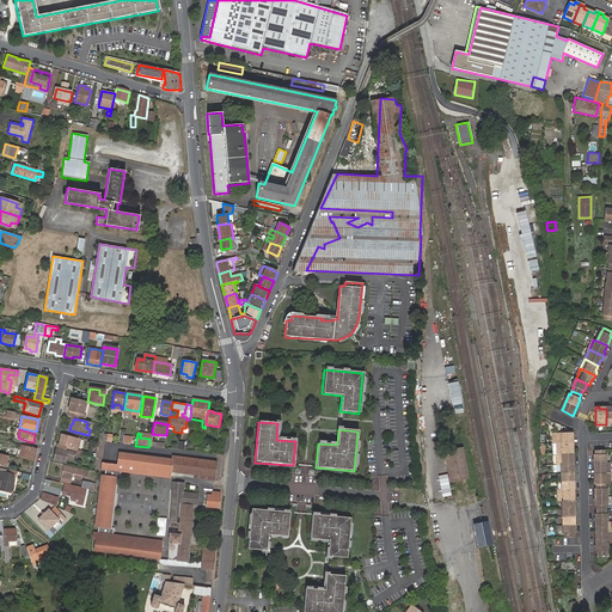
[(564,538),(574,538),(574,433),(556,433),(556,465),(561,465),(561,489),(557,489),(557,501),(561,501),(562,533),(564,533),(564,538)]
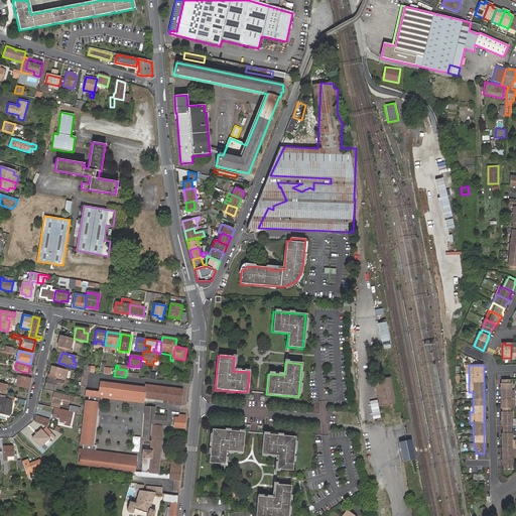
[(68,370),(63,368),(62,369),(51,366),(49,375),(53,376),(53,377),(55,378),(55,379),(65,381),(68,370)]
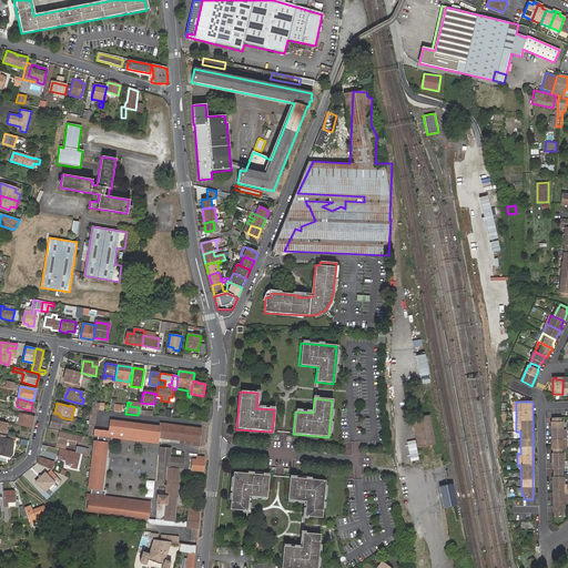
[(92,412),(97,413),(97,411),(98,412),(99,409),(99,404),(91,403),(90,411),(92,412)]
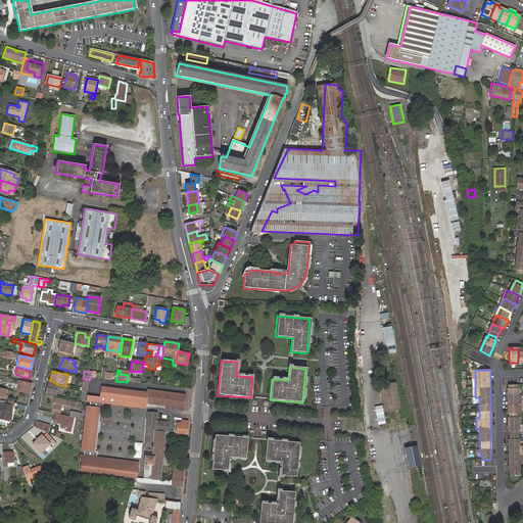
[(18,383),(16,391),(30,394),(32,383),(22,381),(22,384),(18,383)]
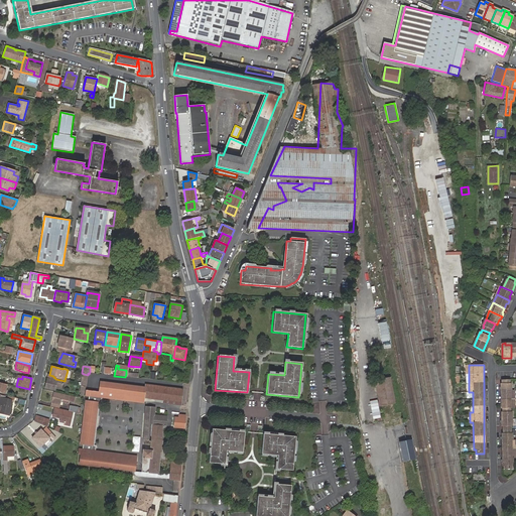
[(54,390),(56,385),(60,386),(61,383),(62,384),(62,382),(47,378),(44,388),(54,390)]
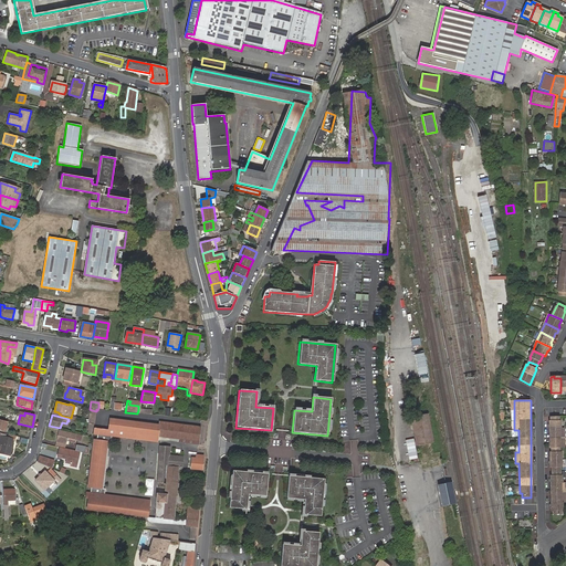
[(412,418),(417,446),(435,443),(430,415),(412,418)]
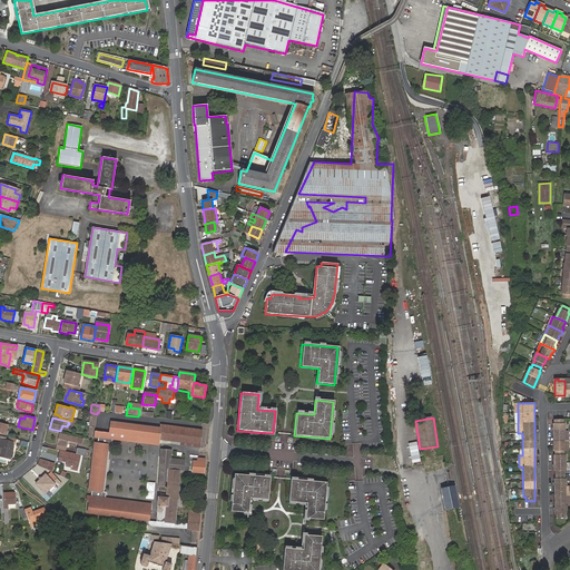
[(563,420),(554,420),(554,423),(553,423),(553,451),(556,450),(556,454),(553,454),(554,470),(556,470),(556,478),(554,478),(556,514),(557,514),(557,519),(566,519),(566,514),(567,514),(566,505),(566,495),(566,485),(566,478),(564,478),(564,470),(566,470),(564,454),(563,450),(564,450),(564,441),(563,431),(564,431),(564,423),(563,423),(563,420)]
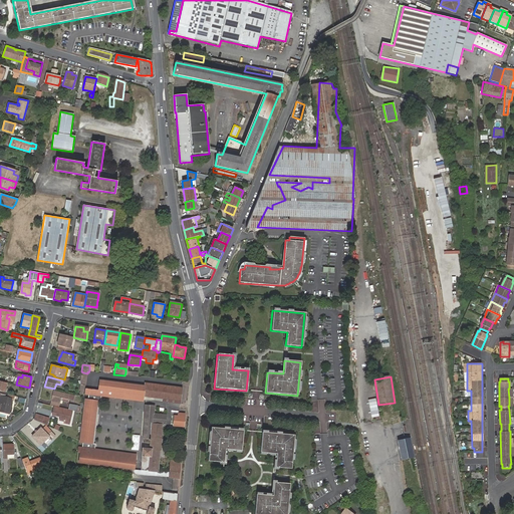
[(99,380),(98,391),(143,396),(166,400),(166,402),(180,404),(182,389),(145,383),(144,386),(99,380)]
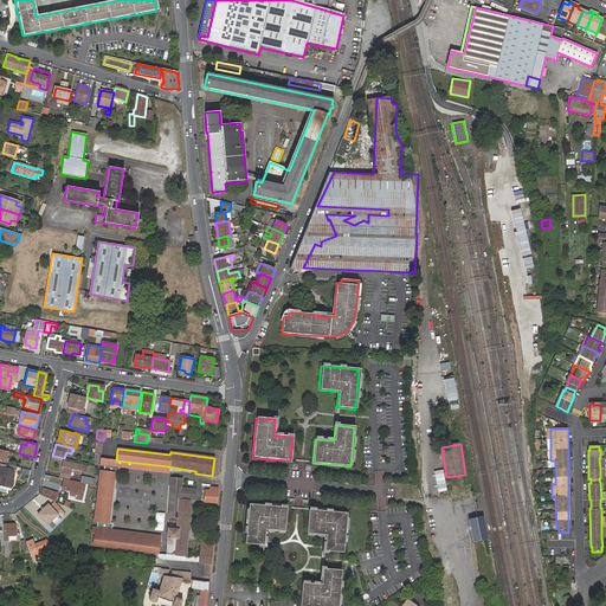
[(100,464),(104,465),(120,466),(168,474),(168,466),(116,461),(101,458),(100,464)]
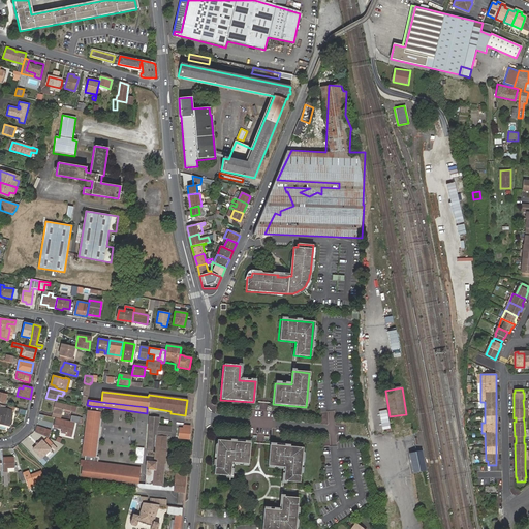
[(61,415),(62,412),(62,409),(69,411),(75,413),(76,408),(55,403),(52,413),(61,415)]
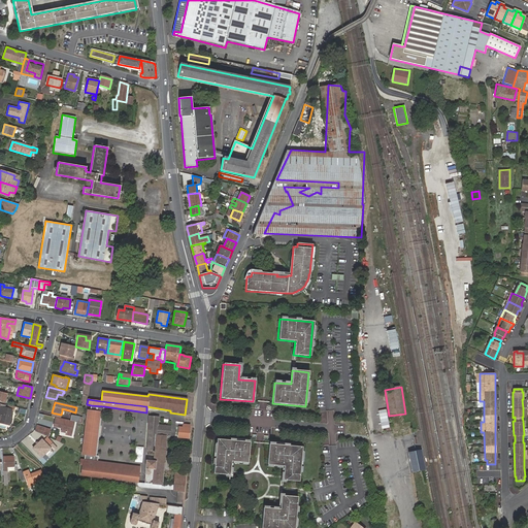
[(14,406),(7,405),(7,406),(6,408),(5,407),(5,406),(0,405),(0,417),(1,418),(1,422),(0,423),(10,426),(12,419),(10,419),(9,419),(10,416),(11,416),(12,413),(11,413),(11,409),(14,410),(14,406)]
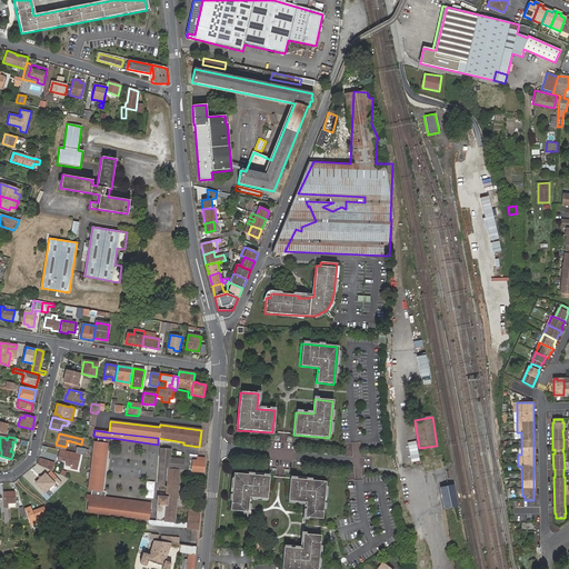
[(92,490),(91,495),(105,497),(106,491),(101,490),(107,443),(111,443),(112,438),(98,437),(98,442),(95,441),(88,489),(92,490)]
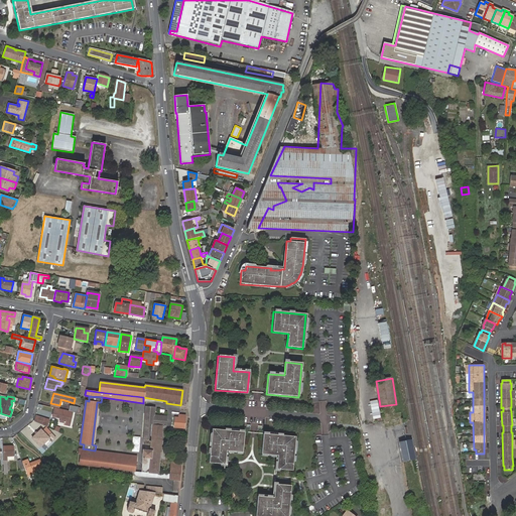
[(145,407),(143,440),(144,440),(144,444),(150,445),(150,452),(142,452),(141,473),(158,474),(160,453),(161,453),(161,440),(160,441),(161,426),(165,426),(166,417),(154,416),(155,408),(145,407)]
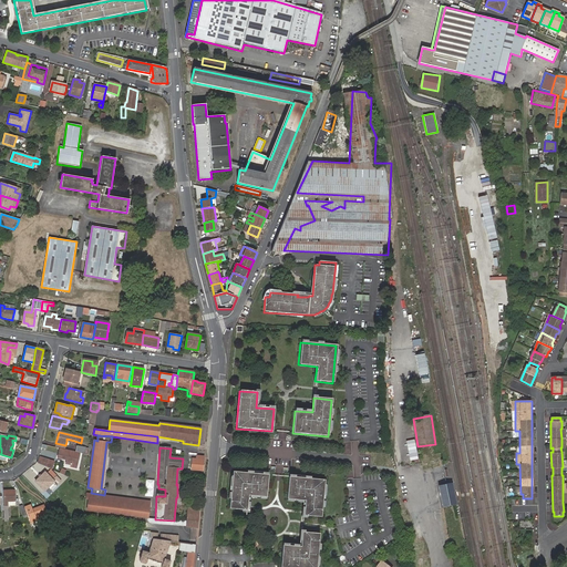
[(76,461),(78,452),(75,452),(60,449),(58,457),(65,459),(64,463),(69,464),(69,466),(74,467),(76,461)]
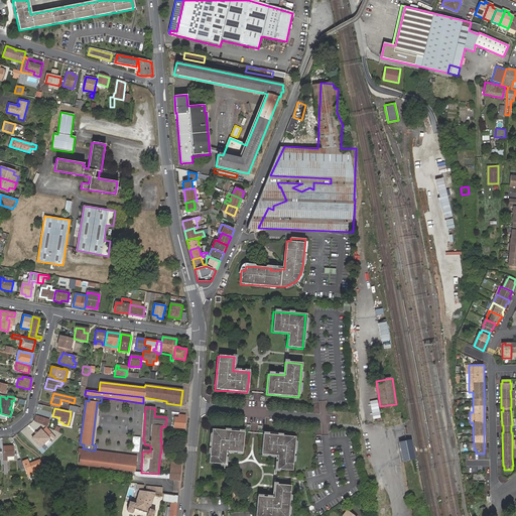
[(184,428),(185,416),(180,415),(179,418),(174,418),(174,427),(184,428)]
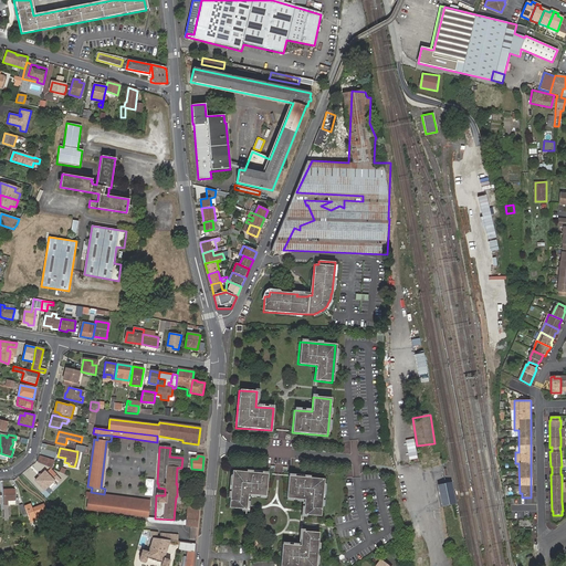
[(49,468),(52,469),(54,462),(39,458),(38,461),(37,462),(49,468)]
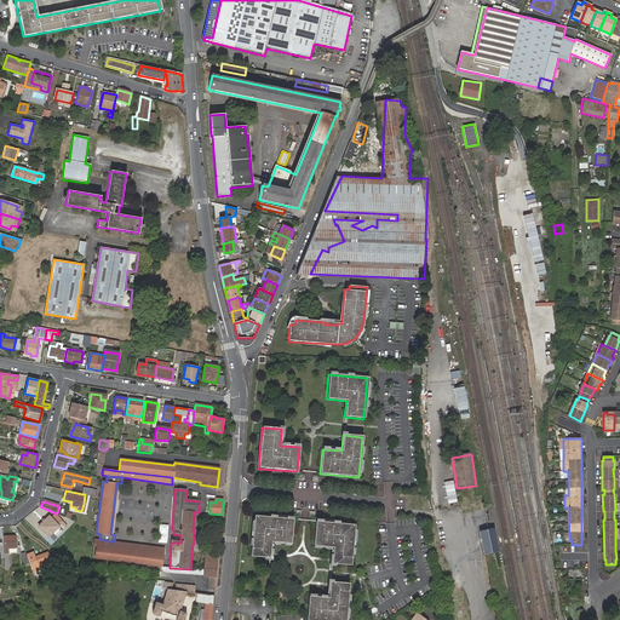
[(53,512),(49,516),(57,524),(58,524),(62,521),(53,512)]
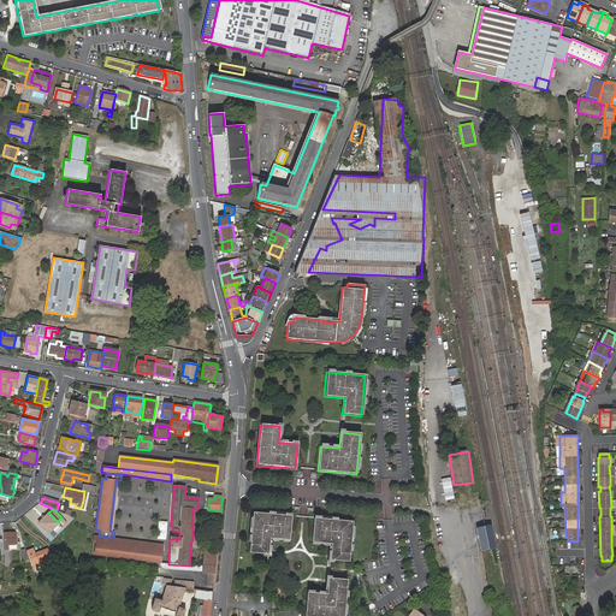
[(48,513),(39,523),(48,533),(59,523),(57,521),(48,513)]
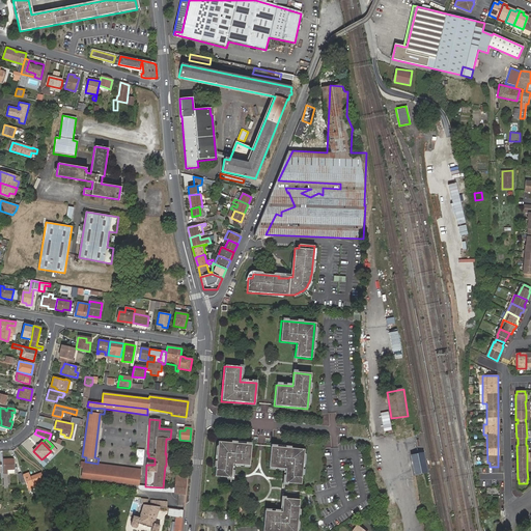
[(249,466),(250,445),(217,442),(214,477),(230,478),(231,465),(249,466)]
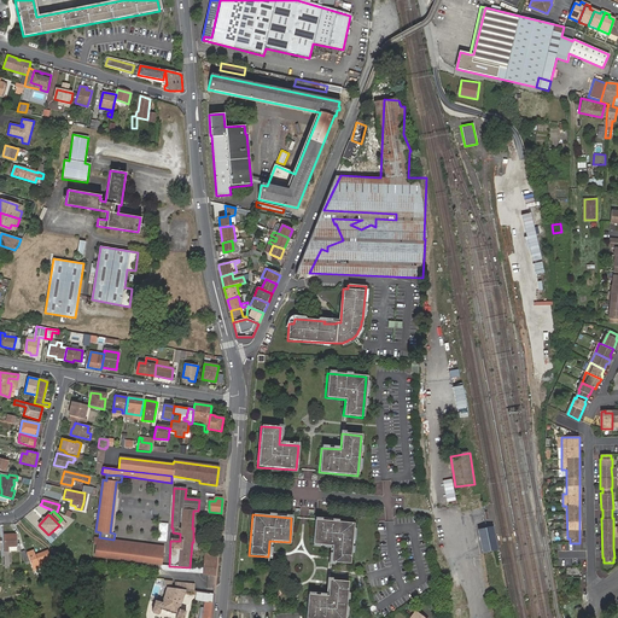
[(353,524),(314,520),(312,544),(332,547),(330,563),(349,564),(353,524)]
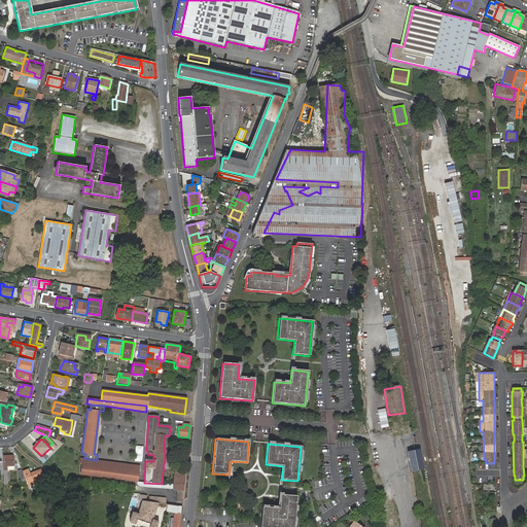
[(425,469),(421,449),(416,450),(407,452),(411,472),(425,469)]
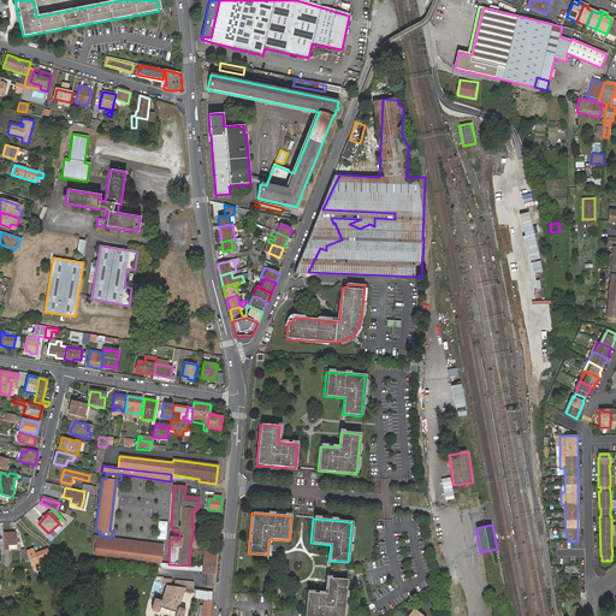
[(4,550),(4,560),(9,560),(9,550),(9,545),(16,544),(16,533),(5,533),(5,550),(4,550)]
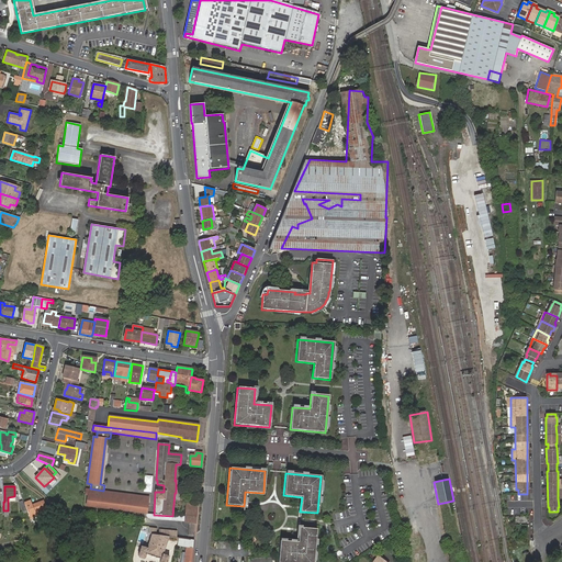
[(90,489),(86,489),(85,494),(88,494),(147,503),(148,497),(103,491),(90,489)]
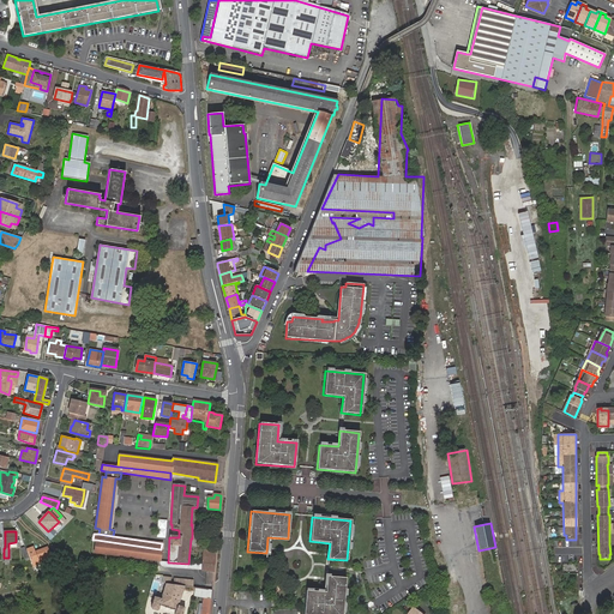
[(161,549),(96,540),(94,552),(160,561),(161,549)]
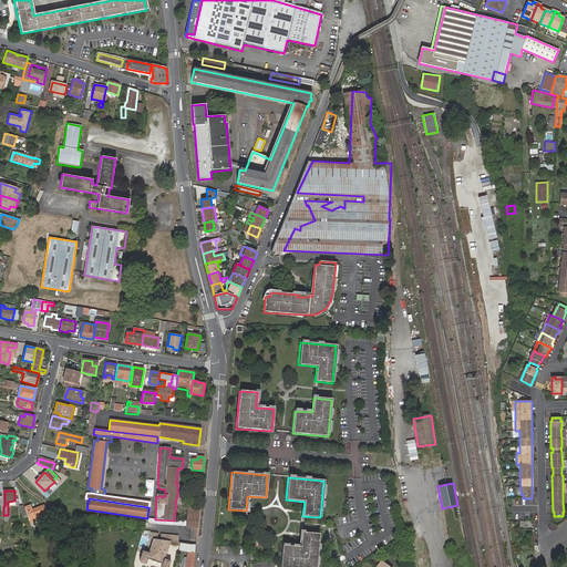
[(31,523),(48,517),(43,506),(31,511),(30,506),(26,507),(31,523)]
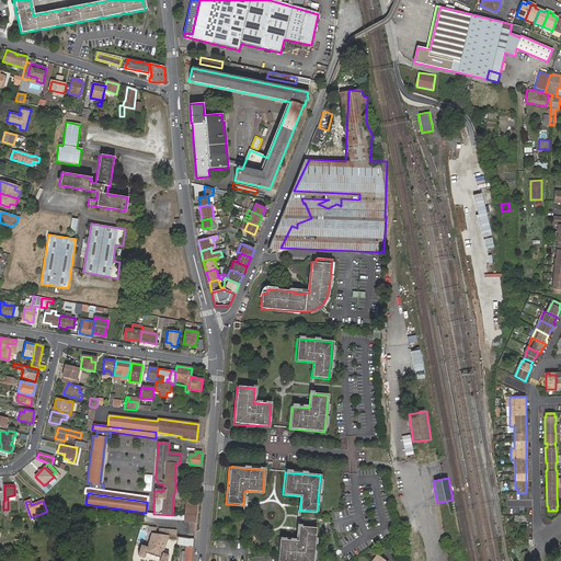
[(49,508),(56,515),(60,512),(54,505),(49,508)]
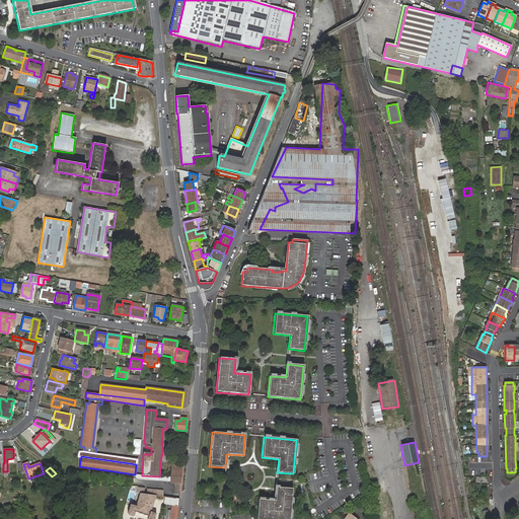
[(170,483),(181,484),(182,471),(171,471),(170,483)]
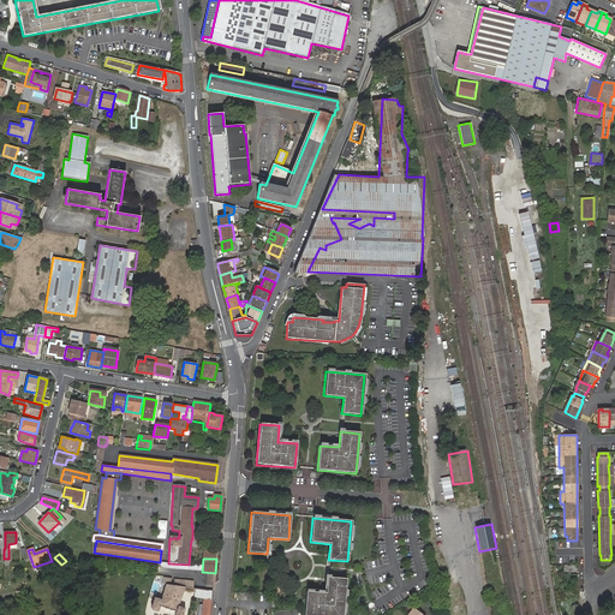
[(342,614),(346,579),(327,578),(326,593),(306,592),(303,614),(342,614)]
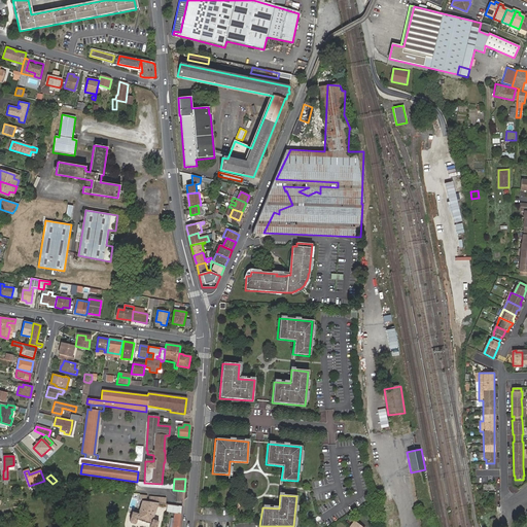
[(140,496),(139,500),(142,501),(138,515),(132,513),(129,522),(130,524),(134,525),(135,524),(136,520),(151,525),(149,526),(156,526),(159,522),(152,520),(157,503),(149,502),(146,501),(147,497),(140,496)]
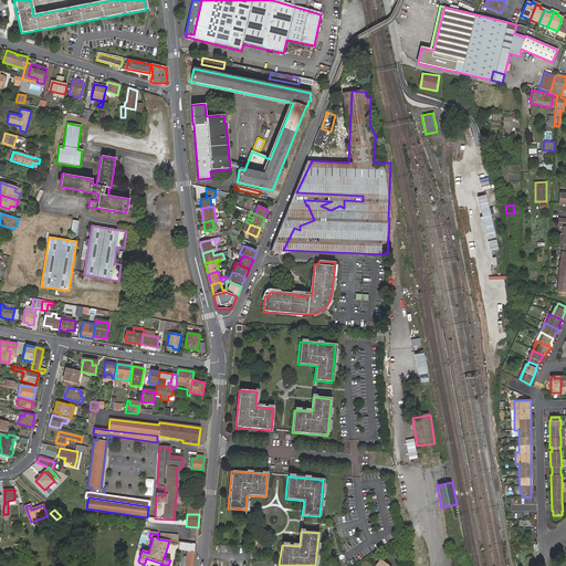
[(196,553),(196,544),(181,543),(180,551),(187,552),(196,553)]
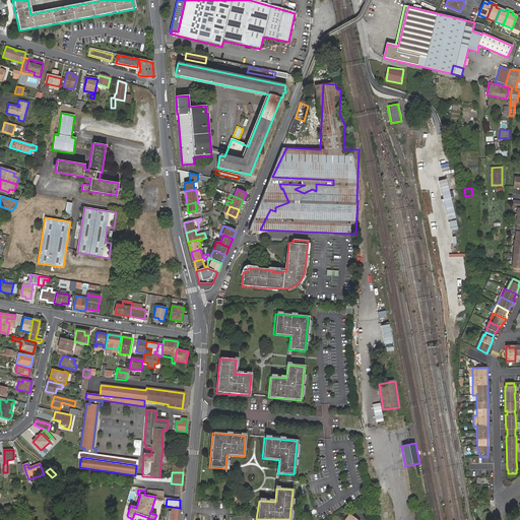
[(178,519),(180,508),(172,507),(171,516),(169,516),(168,519),(178,519)]
